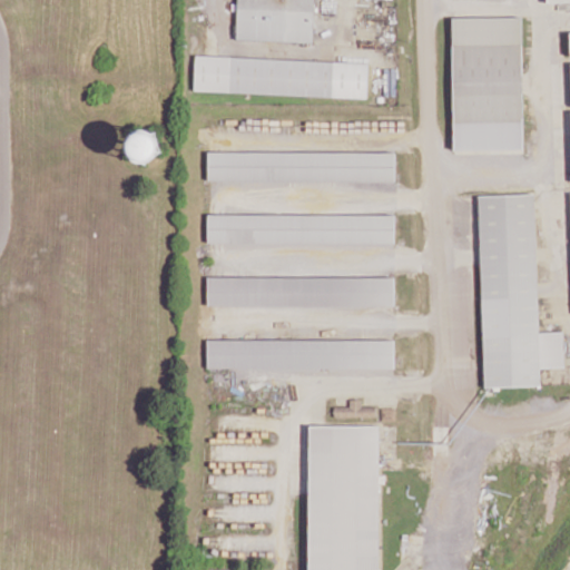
[(314,42),(314,0),(237,0),(236,39),(314,42)]
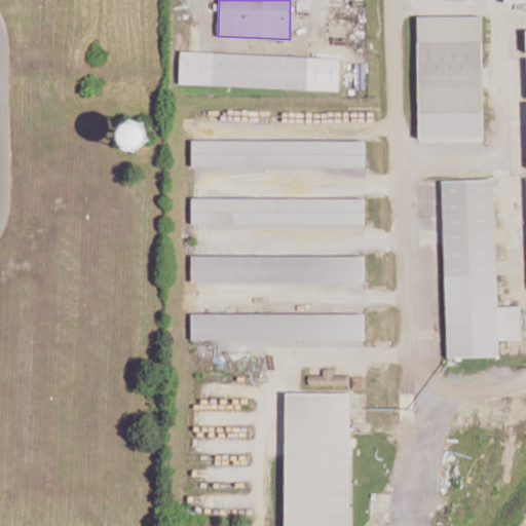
[(525,0),(503,0),(504,2),(525,1),(525,28),(525,32),(525,0)]
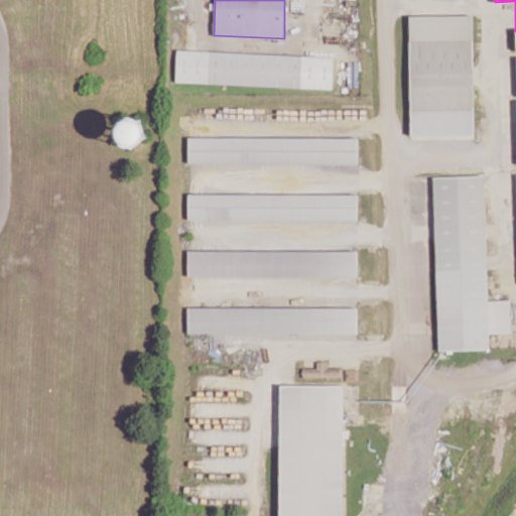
[(409,15),(411,136),(474,135),(473,14),(409,15)]
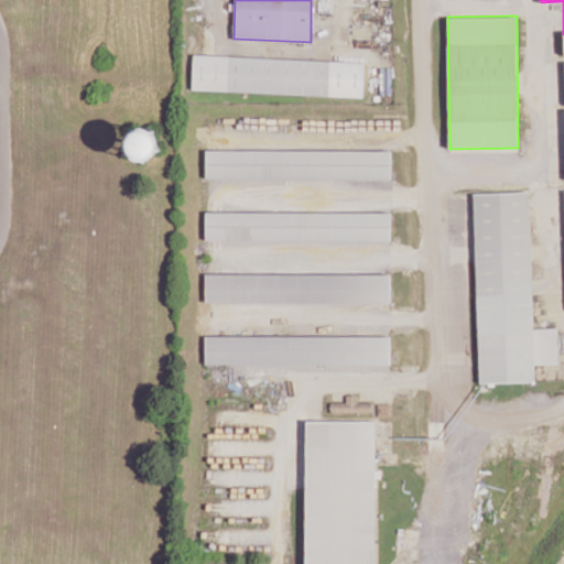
[(365,62),(193,54),(192,89),(364,97),(365,62)]
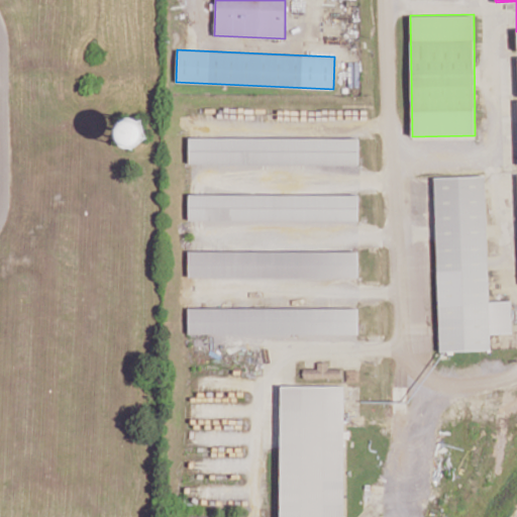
[(145,118),(119,118),(120,146),(145,145),(145,118)]
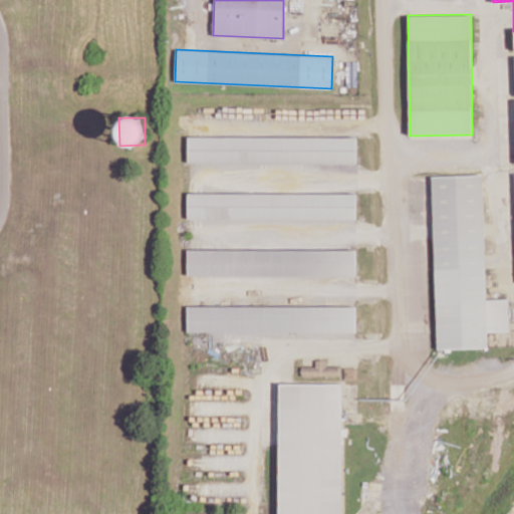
[(356,139),(188,137),(187,163),(355,164),(356,139)]
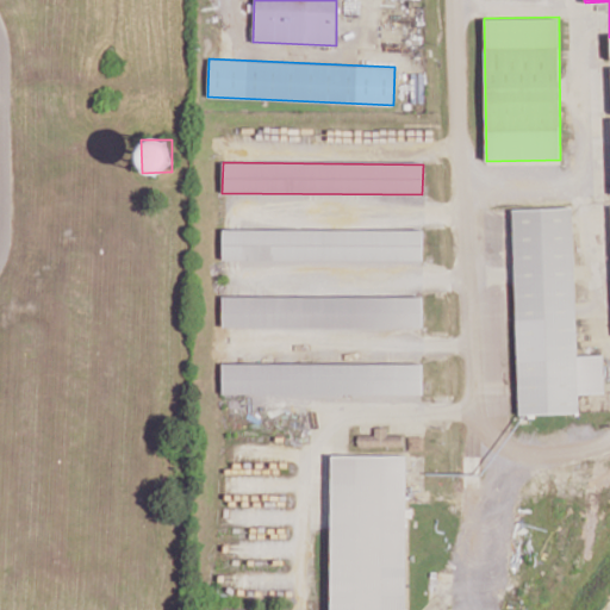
[(512,209),(518,414),(579,412),(578,393),(604,392),(603,355),(577,355),(572,207),(512,209)]
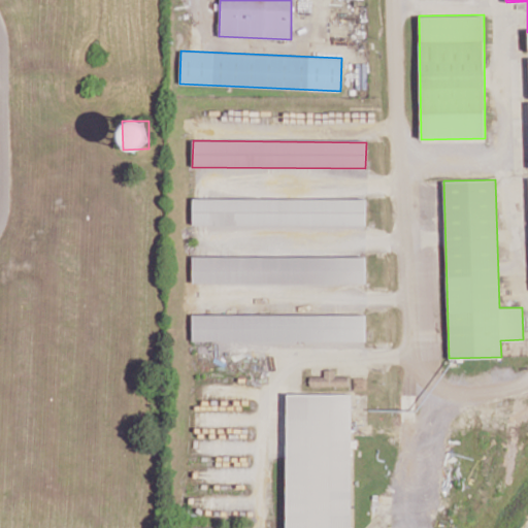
[(366,200),(193,198),(192,226),(365,228),(366,200)]
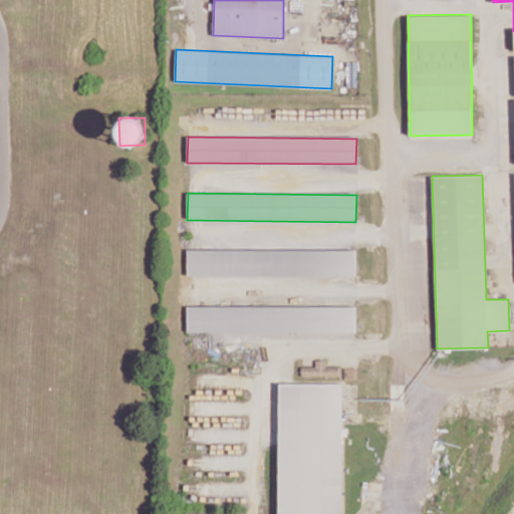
[(355,278),(355,251),(187,250),(187,277),(355,278)]
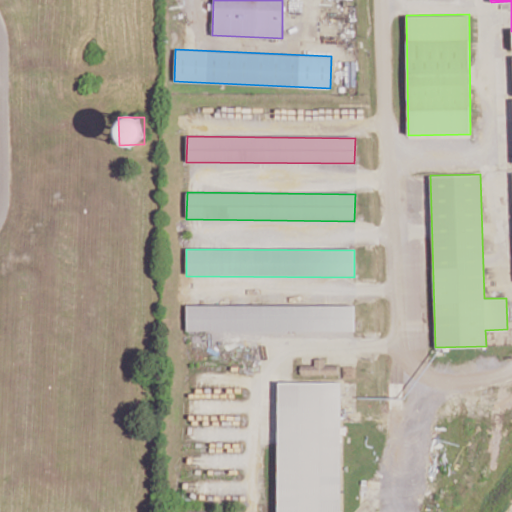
[(354,301),(186,303),(186,329),(354,327),(354,301)]
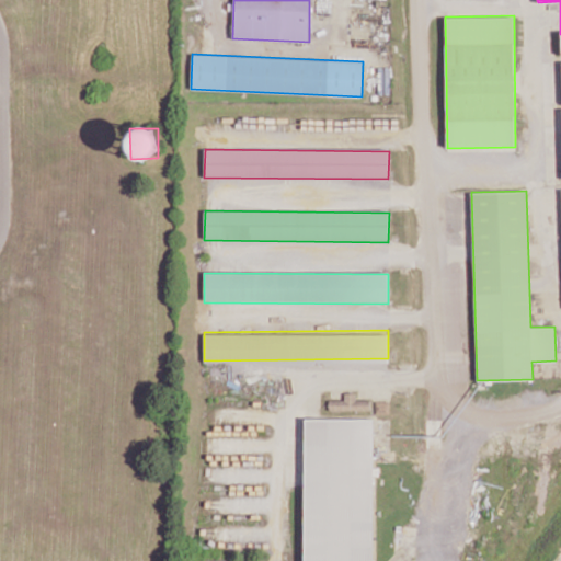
[(355,399),(356,393),(344,392),(344,400),(329,399),(329,409),(370,410),(370,400),(355,399)]
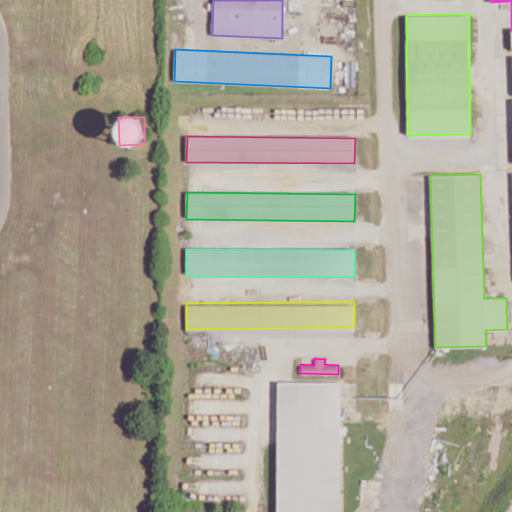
[(277,511),(340,511),(342,382),(279,381),(277,511)]
